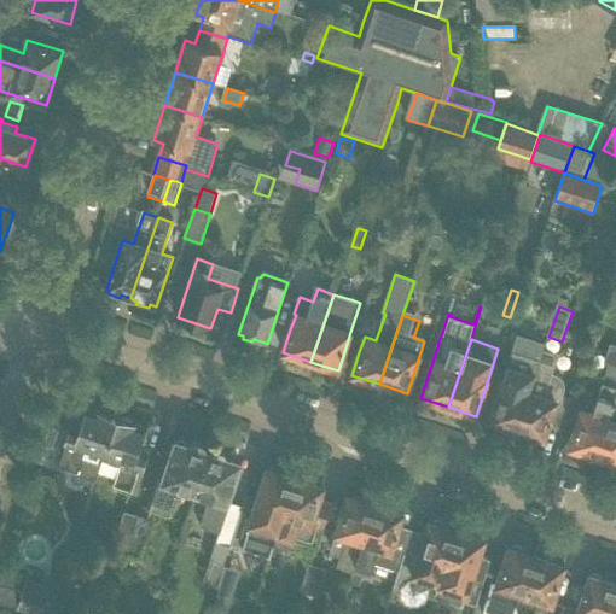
[(540,362),(517,430),(545,439),(548,425),(562,430),(571,398),(563,396),(565,389),(565,384),(563,379),(558,375),(553,374),(561,356),(544,350),(540,361),(540,362)]
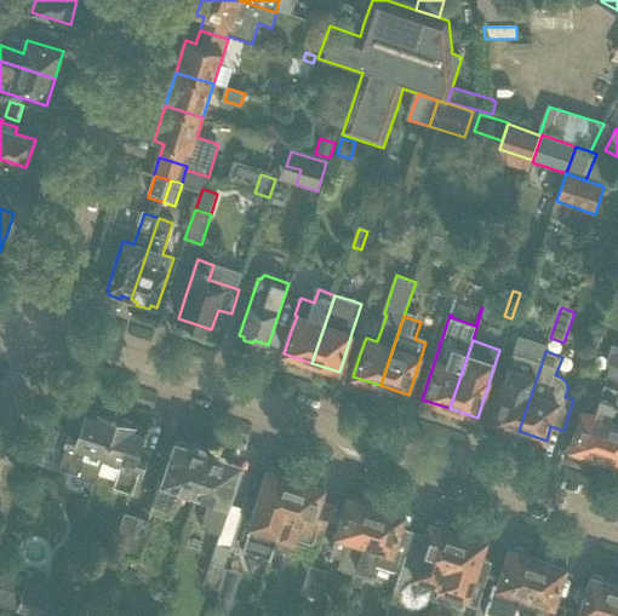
[(514,353),(498,399),(491,422),(519,431),(542,363),(542,362),(514,353)]
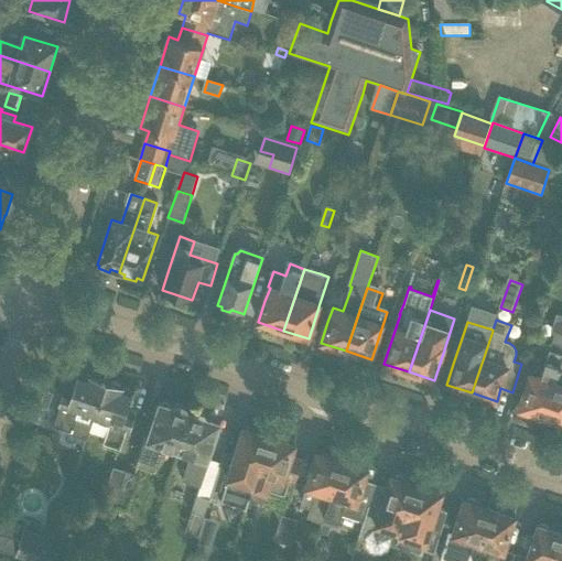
[(561,337),(557,336),(552,351),(555,352),(561,353),(561,337)]
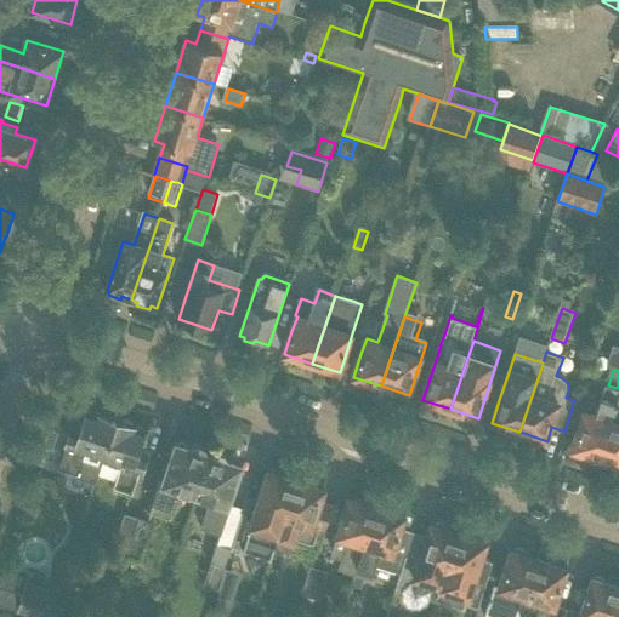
[(574,400),(564,432),(577,435),(573,450),(600,458),(618,399),(618,388),(612,387),(608,386),(603,399),(595,396),(589,405),(574,400)]
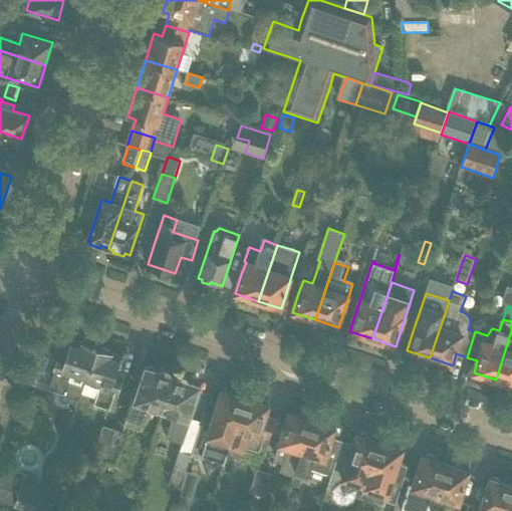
[(511,330),(496,379),(511,385),(511,330)]
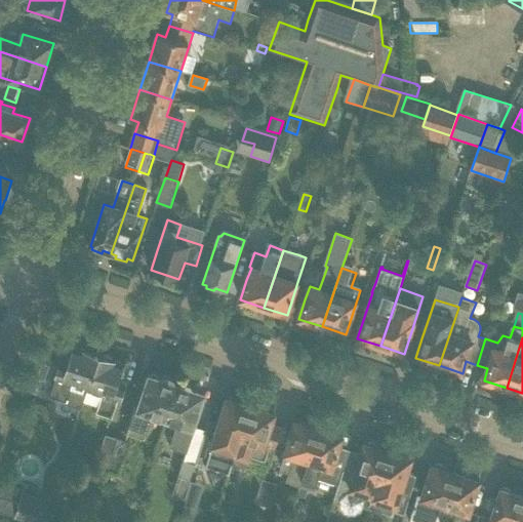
[(57,378),(51,398),(67,403),(72,404),(71,406),(77,408),(78,406),(82,408),(84,402),(99,357),(74,349),(68,367),(62,366),(57,378)]
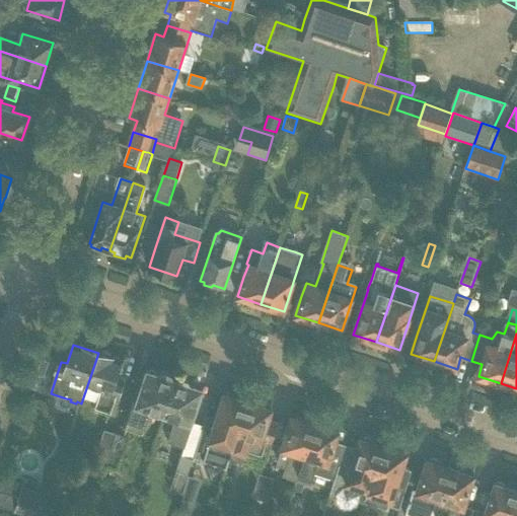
[(123,362),(98,353),(83,397),(98,402),(96,409),(112,414),(119,394),(123,382),(117,380),(123,362)]
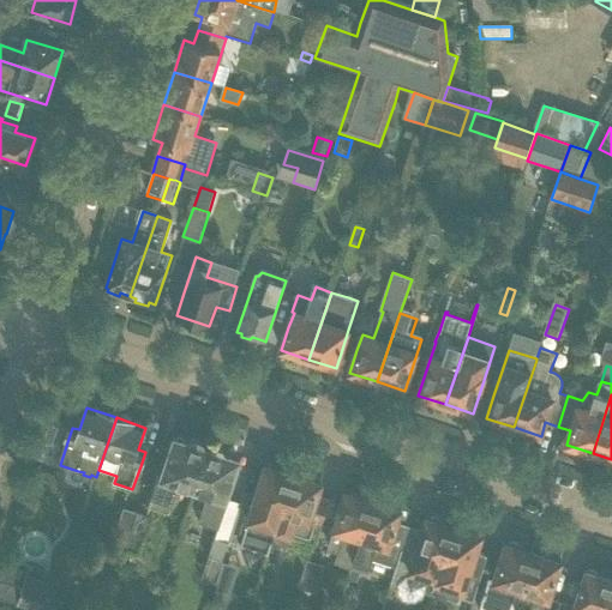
[(175,439),(168,461),(162,477),(160,476),(149,507),(169,514),(179,484),(195,489),(208,450),(175,439)]
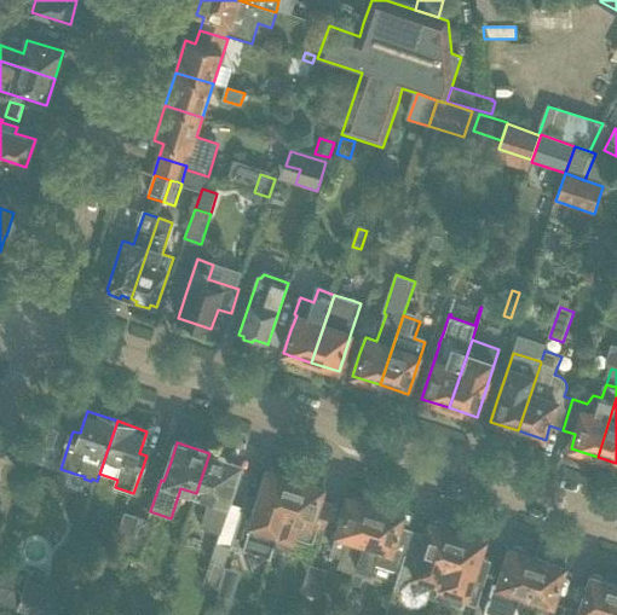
[(209,453),(196,493),(212,499),(201,528),(223,535),(205,589),(218,592),(231,546),(240,518),(243,508),(229,503),(241,464),(209,453)]
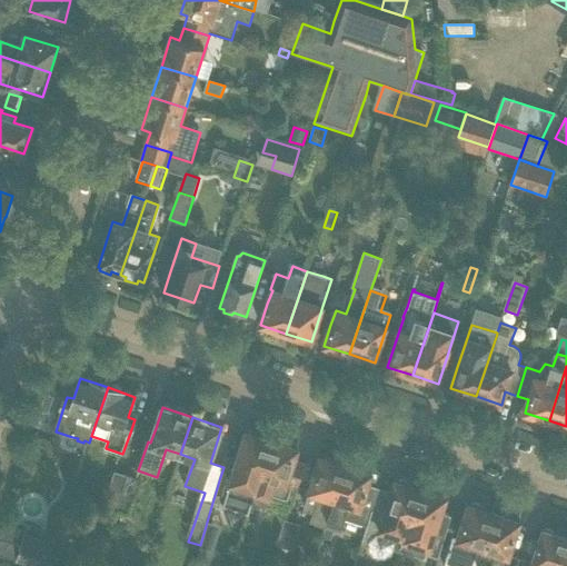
[(225,464),(220,477),(212,503),(249,515),(252,504),(272,442),(247,434),(240,455),(236,467),(225,464)]
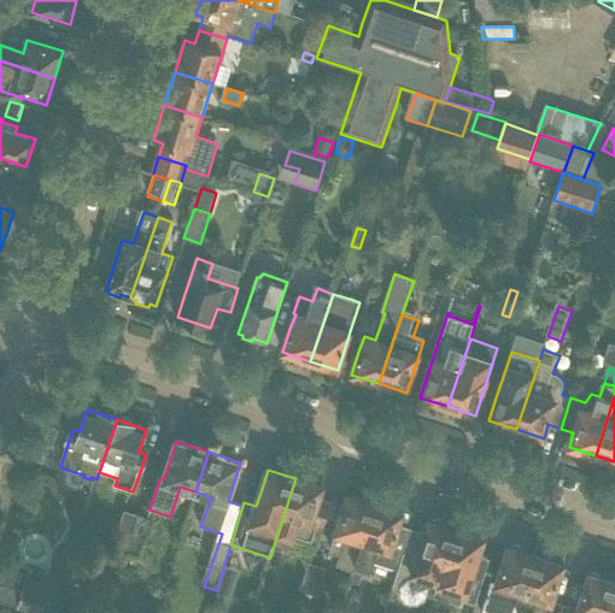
[(296,478),(274,546),(290,550),(293,537),(318,546),(323,529),(324,526),(332,504),(318,500),(323,487),(296,478)]
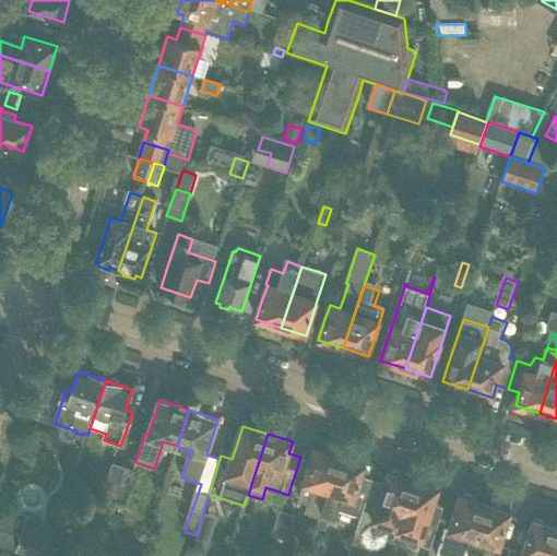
[(315,449),(297,501),(307,506),(305,513),(320,519),(340,458),(315,449)]
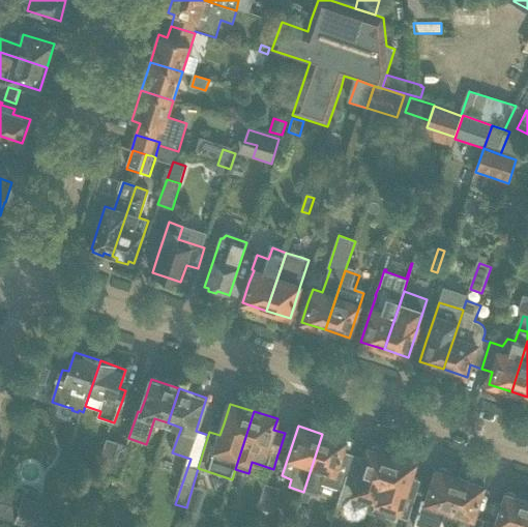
[(322,434),(303,492),(312,494),(318,496),(322,485),(338,490),(342,475),(335,473),(346,441),(322,434)]
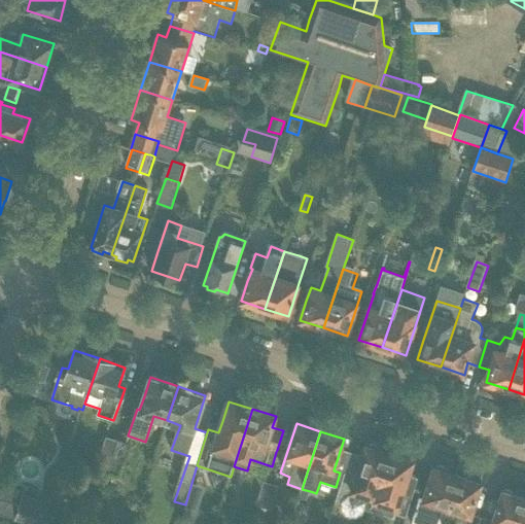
[(105,437),(96,465),(109,469),(112,457),(117,441),(105,437)]
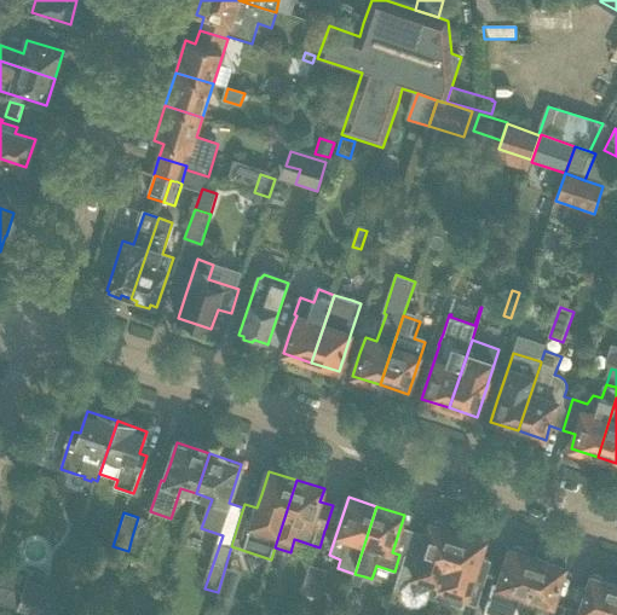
[(128,551),(126,556),(140,561),(153,522),(138,517),(132,537),(128,551)]
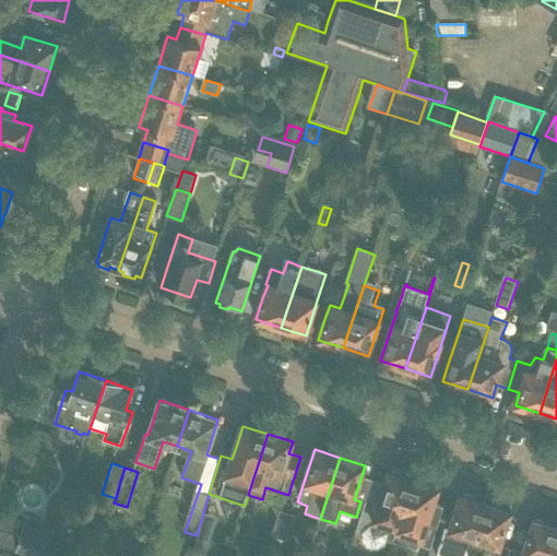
[(372,482),(365,504),(356,532),(362,534),(362,541),(365,546),(370,551),(377,551),(382,547),(386,542),(392,544),(393,543),(413,482),(402,477),(400,475),(394,473),(391,474),(388,473),(383,486),(372,482)]
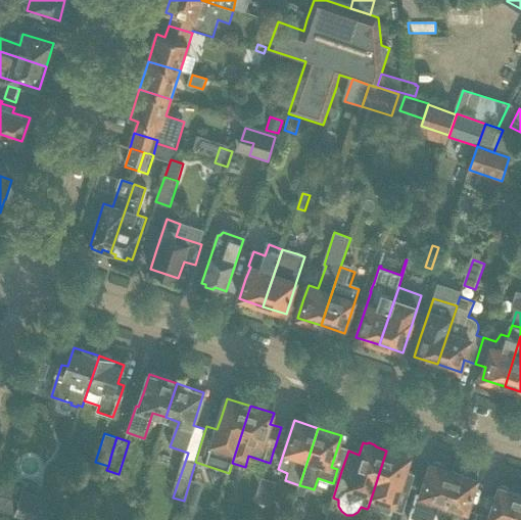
[(386,451),(368,508),(390,515),(392,511),(401,515),(415,475),(405,472),(410,458),(406,457),(407,455),(397,452),(396,454),(386,451)]
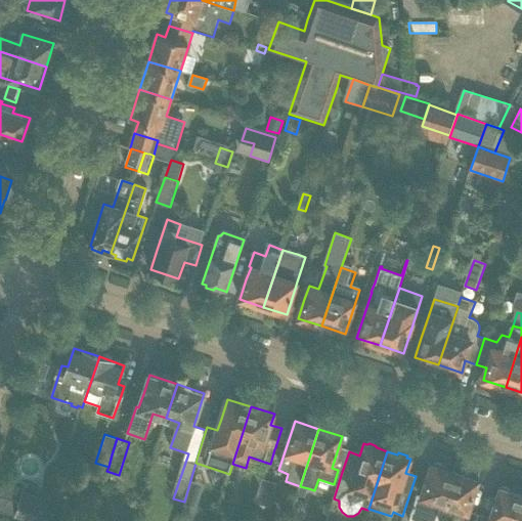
[(439,520),(454,473),(445,470),(443,467),(438,465),(435,467),(432,466),(422,496),(418,495),(414,506),(412,511),(409,520),(439,520)]
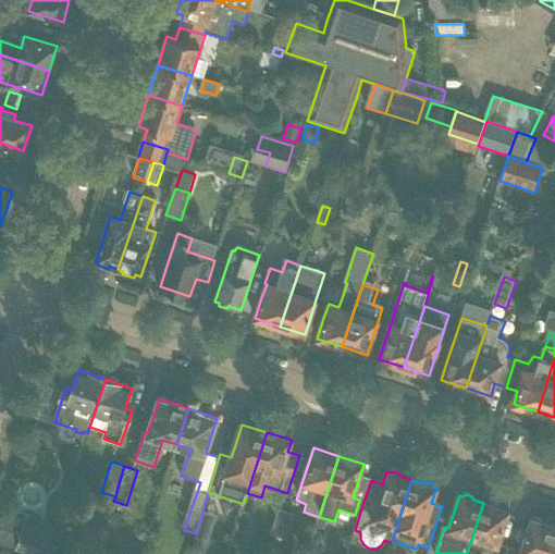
[(483,503),(467,553),(483,553),(488,542),(497,545),(508,512),(483,503)]
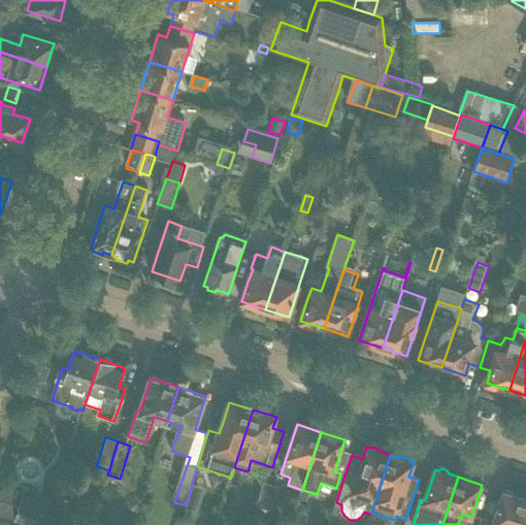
[(265,483),(258,505),(259,505),(272,510),(278,488),(265,483)]
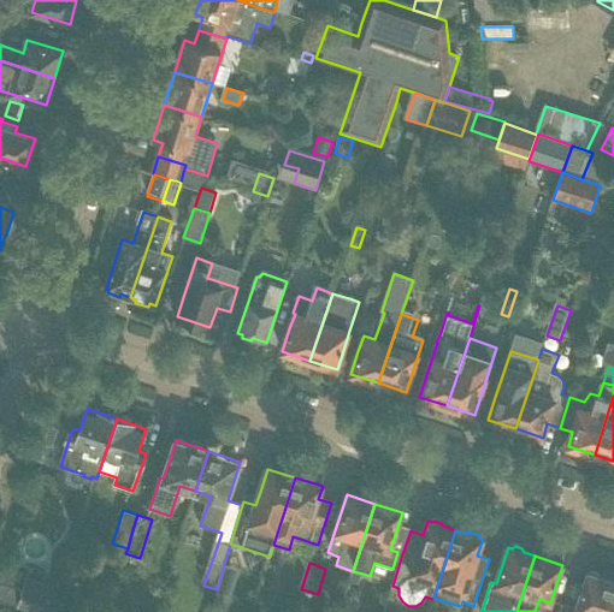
[(588,572),(574,611),(602,611),(613,581),(588,572)]
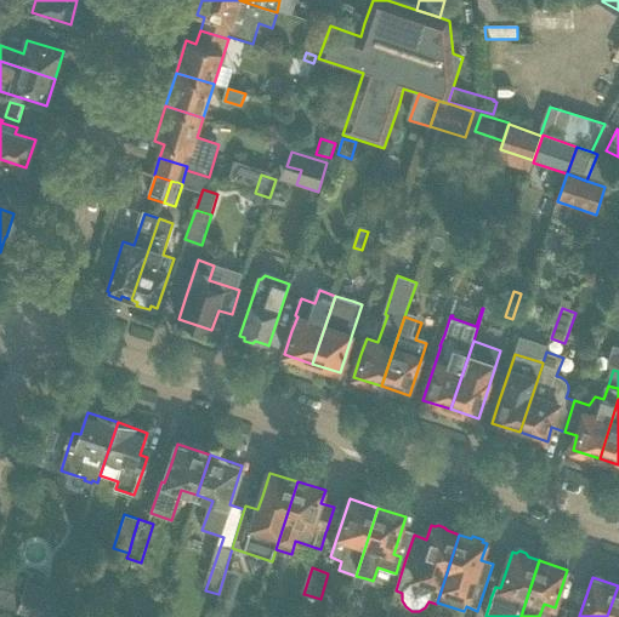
[(267,582),(263,595),(266,595),(278,600),(279,596),(274,584),(267,582)]
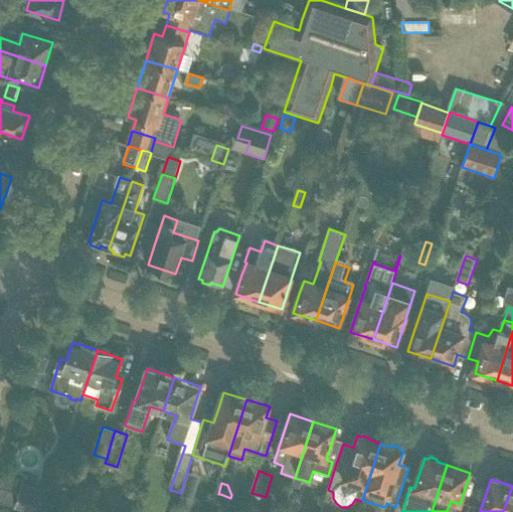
[(512,486),(503,511),(512,511),(512,486)]
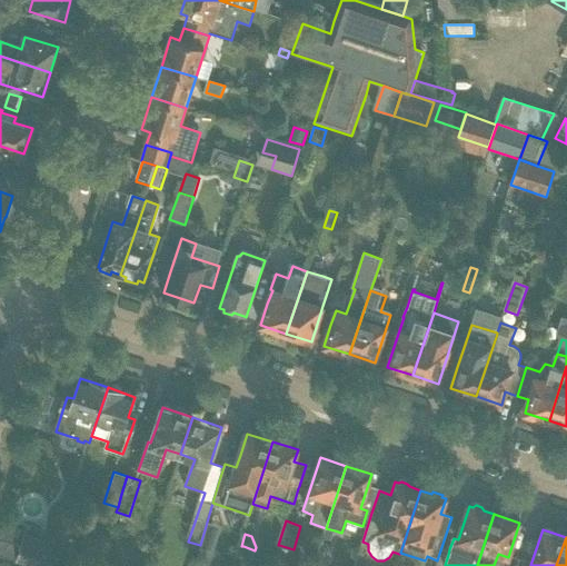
[(18,563),(26,565),(49,565),(55,550),(25,542),(18,563)]
